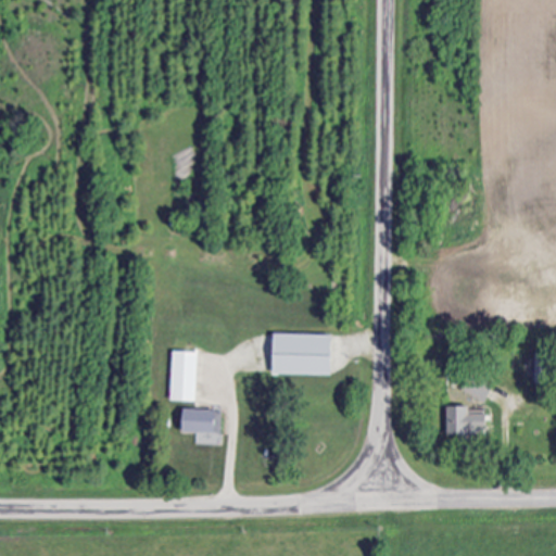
[(327,376),(328,336),(269,335),(268,375),(327,376)]
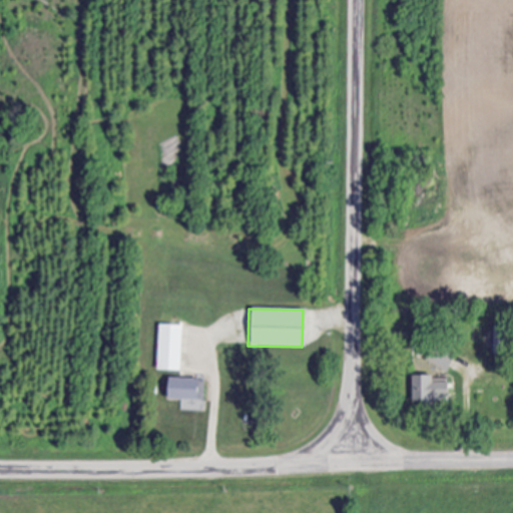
[(154,370),(180,371),(181,325),(156,325),(154,370)]
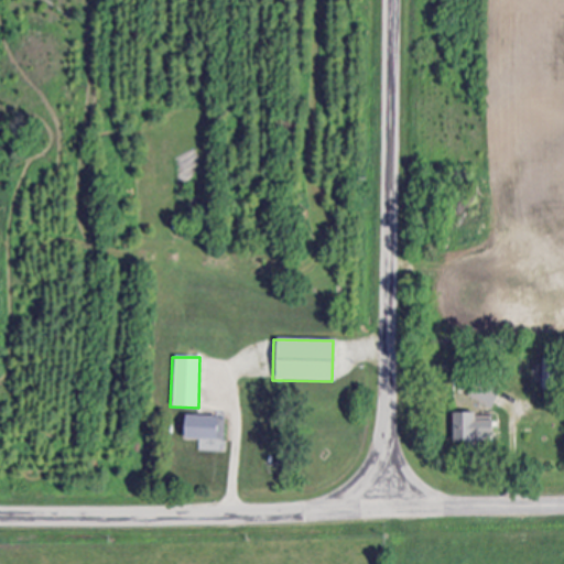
[(489,408),(499,390),(475,377),(466,396),(489,408)]
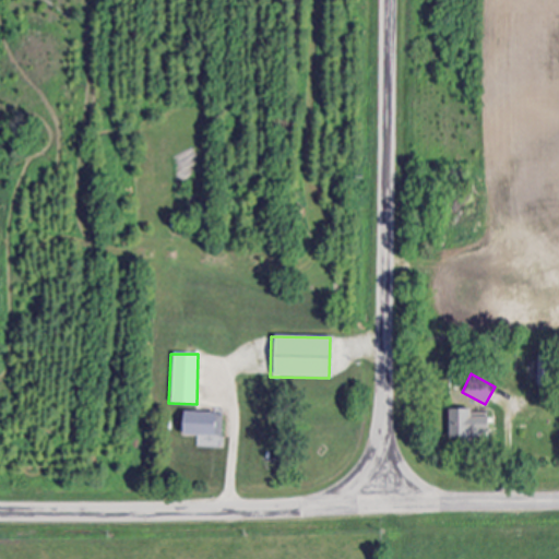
[(447,409),(447,438),(468,438),(467,431),(485,431),(484,413),(471,414),(471,408),(447,409)]
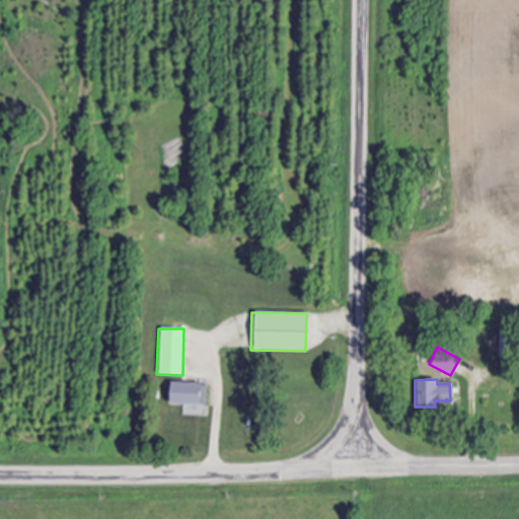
[(166,403),(205,405),(206,384),(167,382),(166,403)]
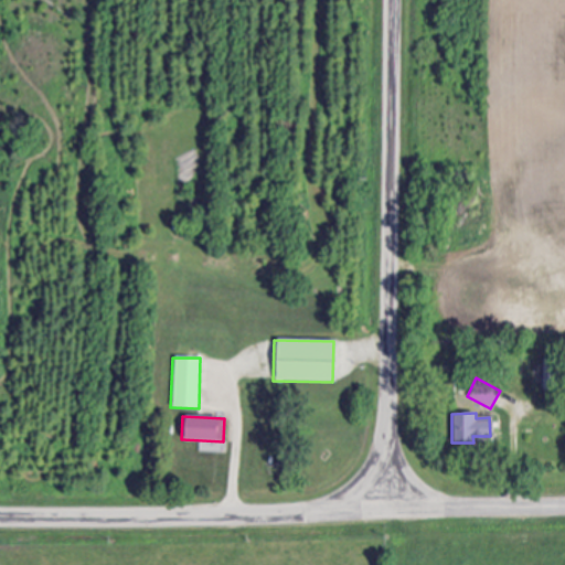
All buildings are outlined.
